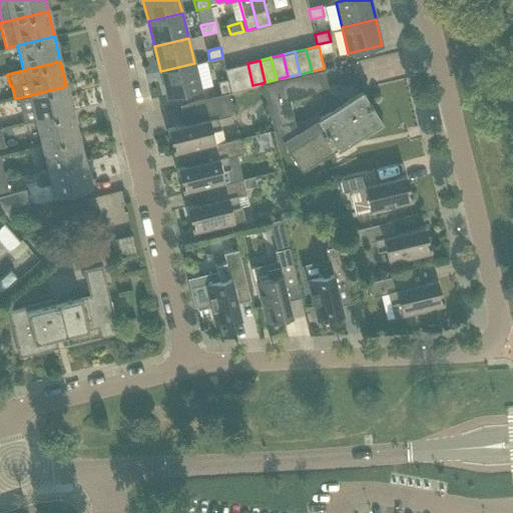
[(200,89),(194,63),(160,71),(166,97),(200,89)]
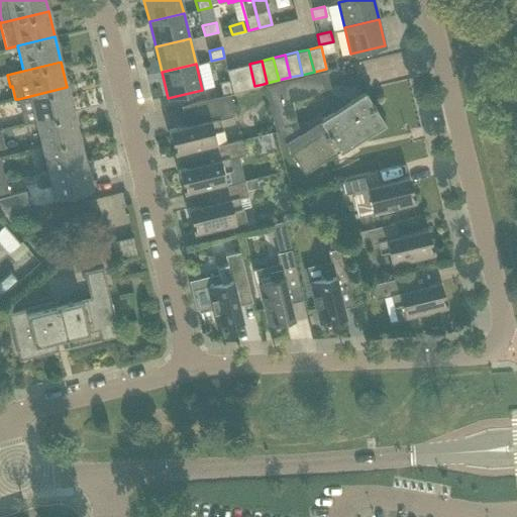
[(254,86),(249,64),(237,66),(243,89),(254,86)]
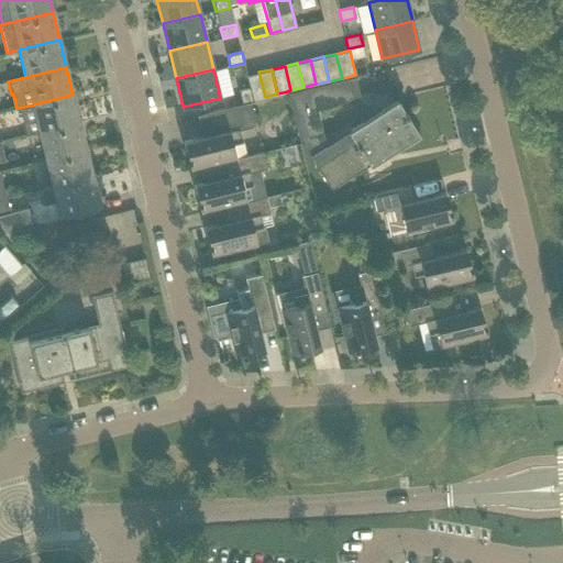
[(265,97),(258,72),(246,75),(249,87),(252,100),(265,97)]
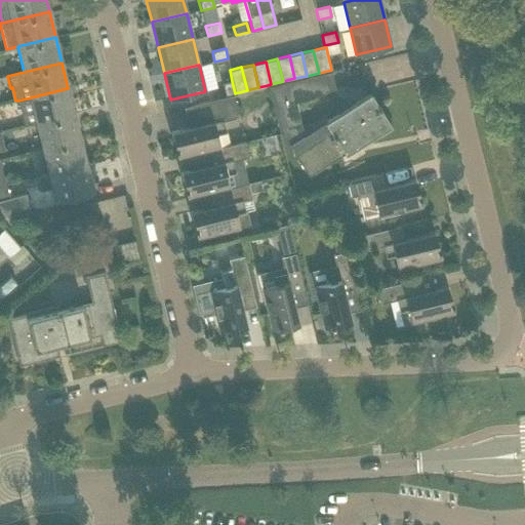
[(271,84),(268,85),(280,133),(288,147),(289,146),(308,175),(346,152),(347,153),(390,125),(370,92),(326,120),(326,121),(325,121),(304,136),(294,101),(335,88),(331,70),(319,73),(307,76),(294,78),(283,81),(271,84)]
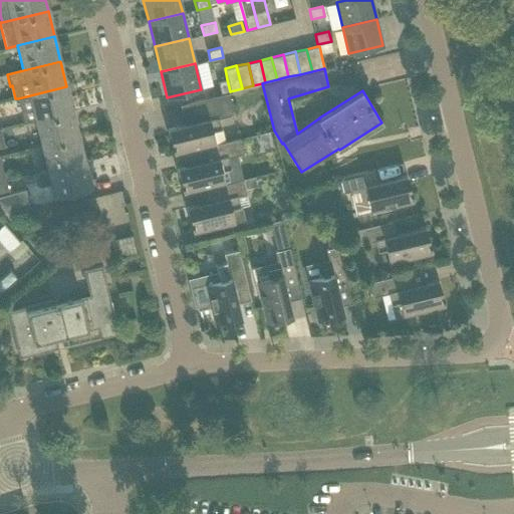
[(230,91),(227,79),(218,82),(221,95),(227,93),(231,93),(230,91)]
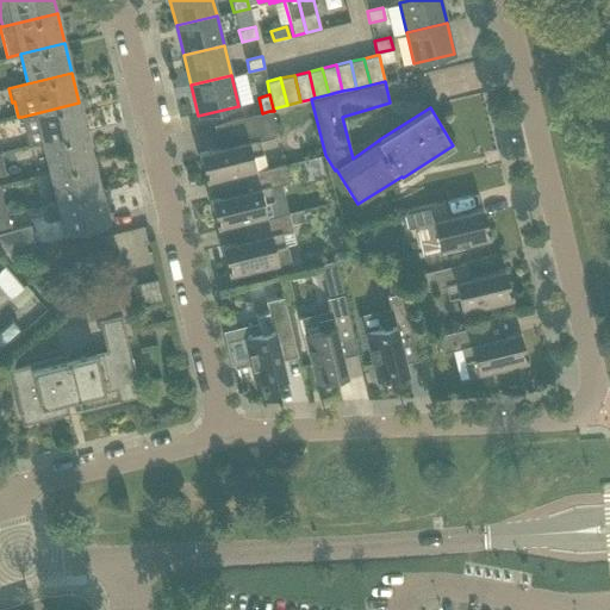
[(86,132),(79,103),(22,117),(29,147),(41,143),(86,132)]
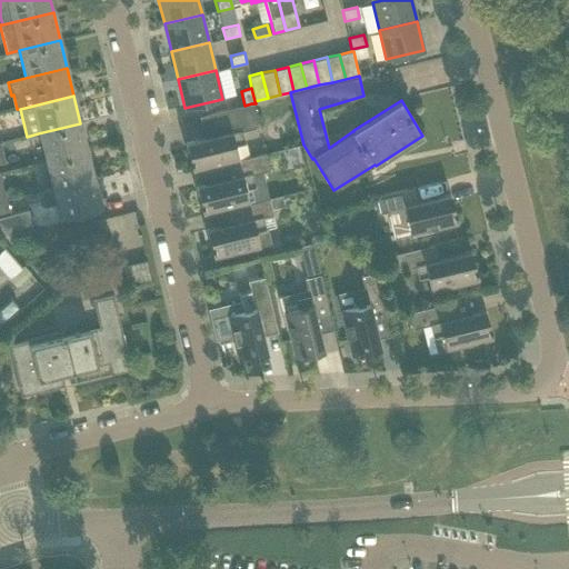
[(257,126),(253,111),(251,103),(245,106),(228,109),(207,115),(211,137),(186,142),(192,171),(232,161),(239,160),(235,143),(243,141),(240,129),(257,126)]
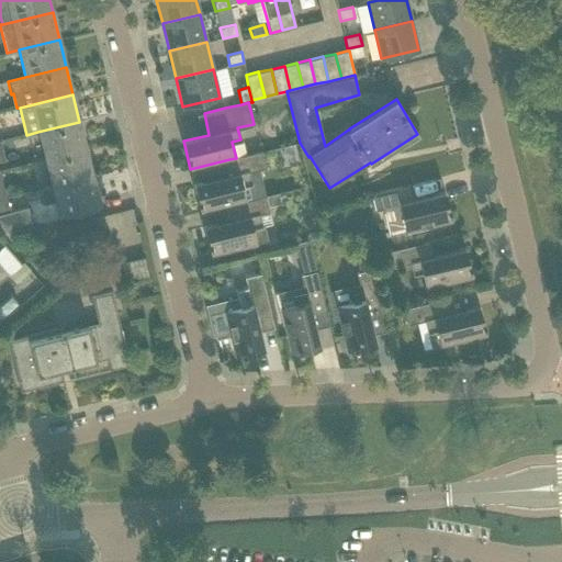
[(86,149),(79,122),(37,132),(44,159),(86,149)]
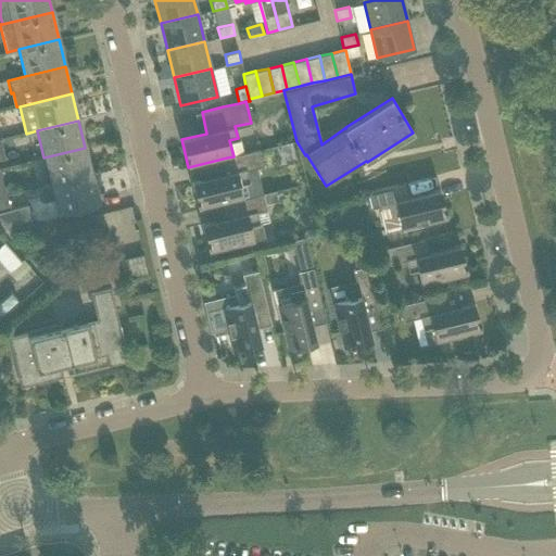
[(91,175),(85,148),(43,158),(50,185),(91,175)]
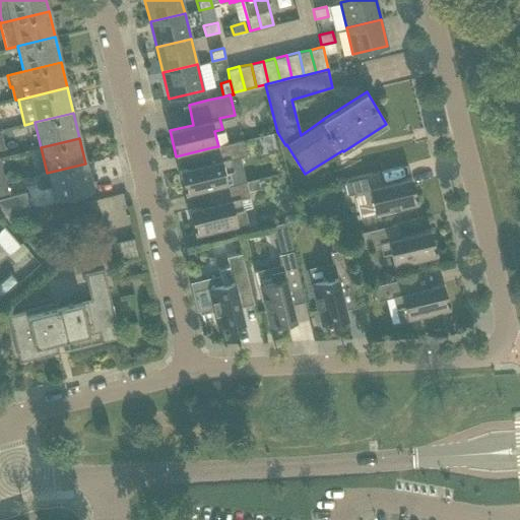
[(244,140),(218,146),(212,147),(216,161),(179,170),(185,196),(223,187),(229,186),(224,171),(234,169),(231,157),(247,154),(244,140)]
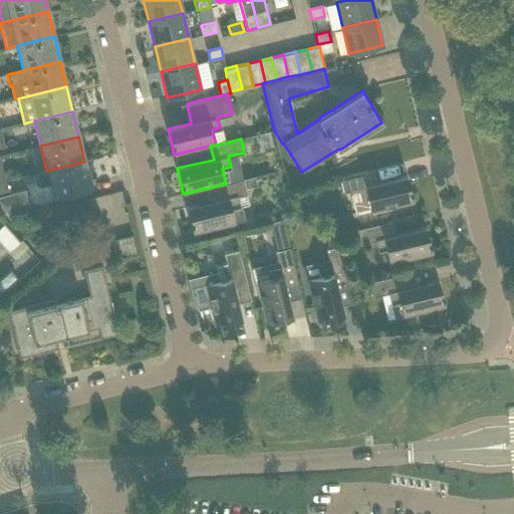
[(90,187),(84,162),(46,171),(36,174),(39,187),(50,184),(53,196),(90,187)]
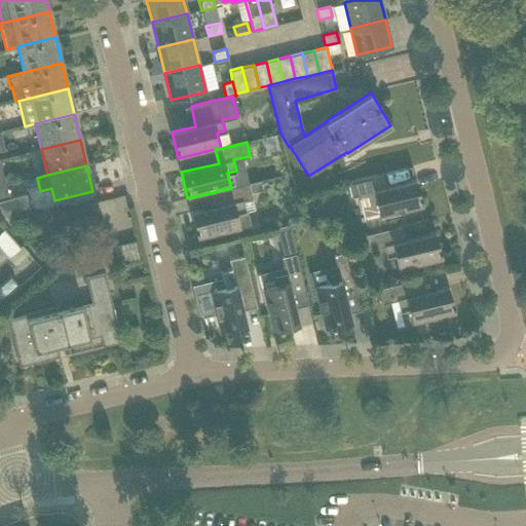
[(375,175),(355,180),(345,183),(349,198),(358,196),(364,220),(379,217),(379,219),(395,215),(393,213),(422,205),(416,180),(378,189),(375,175)]
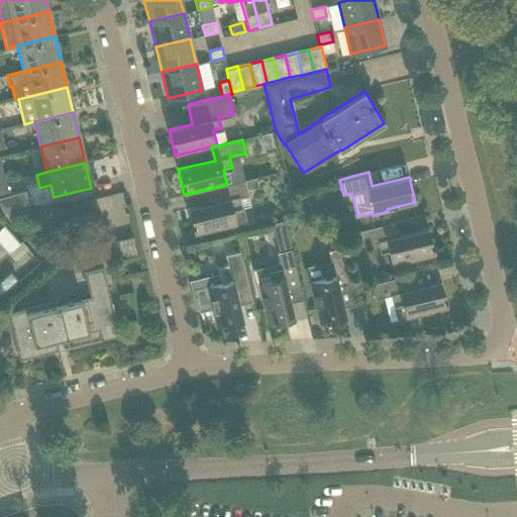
[(244,181),(227,185),(222,186),(226,200),(188,209),(194,233),(221,227),(221,229),(237,225),(234,210),(241,208),(239,197),(247,195),(244,181)]
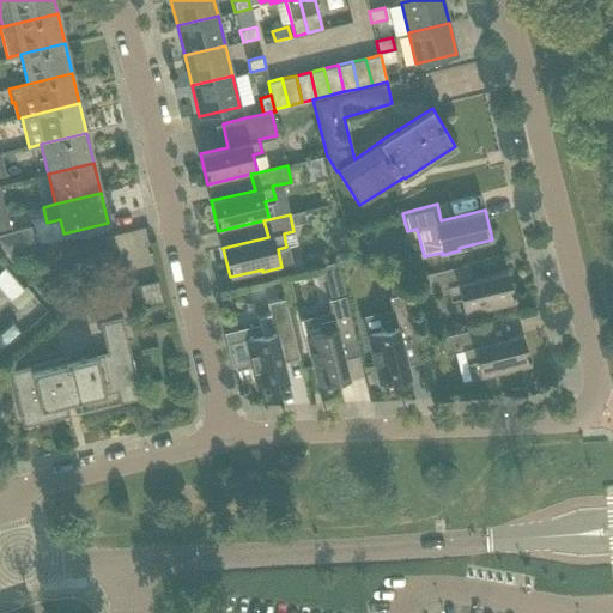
[(12,230),(7,216),(0,217),(0,243),(11,256),(36,250),(30,226),(12,230)]
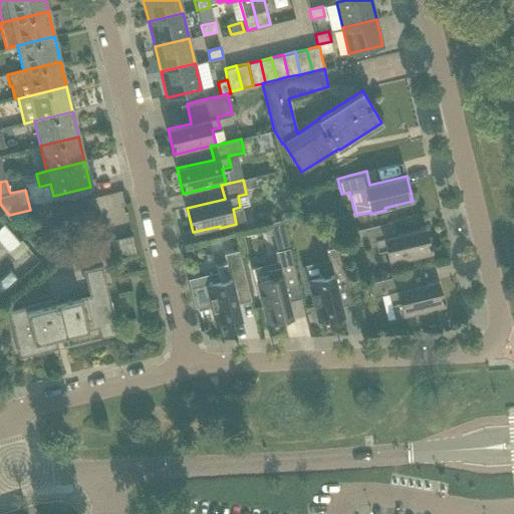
[(4,223),(0,226),(0,242),(8,251),(20,241),(4,223)]
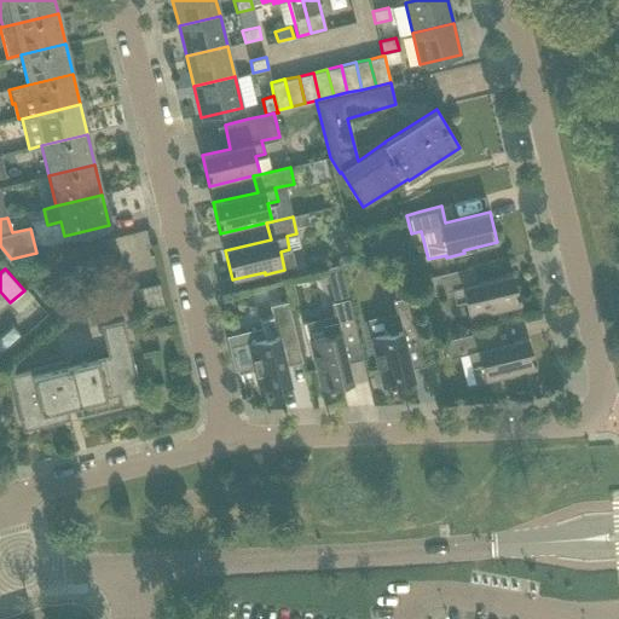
[(463,268),(440,273),(428,277),(433,295),(451,291),(455,304),(464,301),(468,319),(487,314),(486,312),(519,304),(512,273),(468,284),(463,268)]
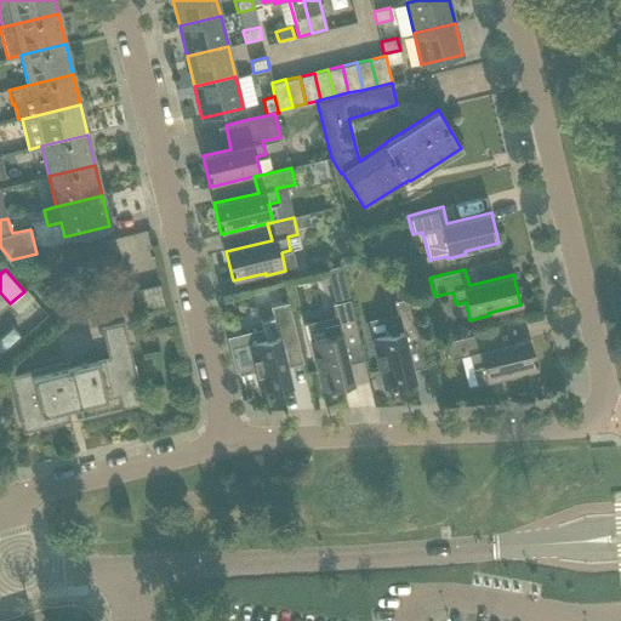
[(149,286),(136,286),(137,307),(164,305),(161,278),(148,279),(149,286)]
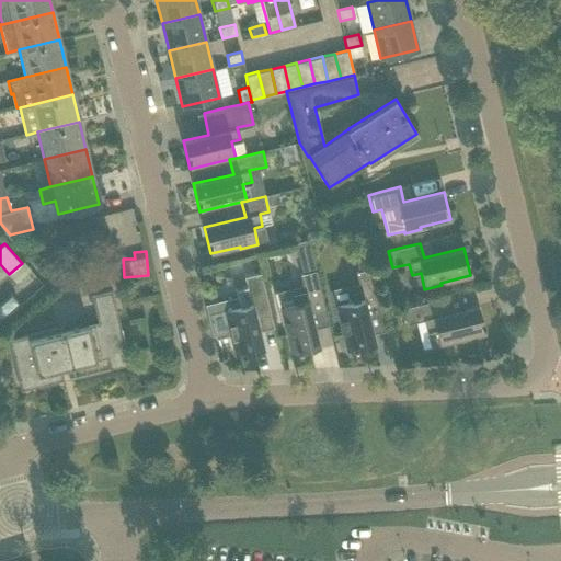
[(329,323),(323,302),(313,260),(299,263),(302,274),(299,274),(304,292),(293,294),(295,304),(277,308),(282,323),(284,322),(290,353),(318,345),(313,328),(329,323)]
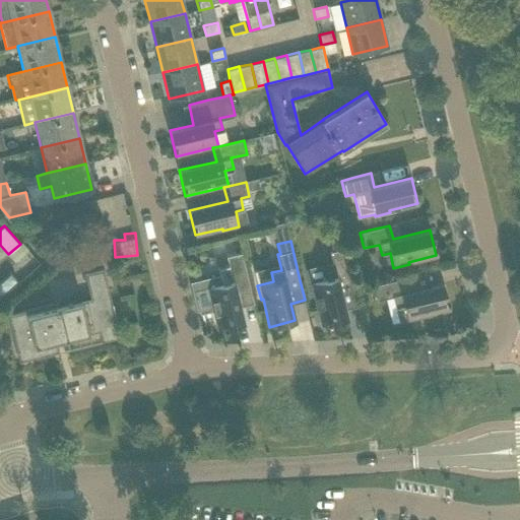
[(337,281),(351,278),(344,248),(329,252),(331,260),(305,266),(309,282),(312,298),(314,297),(321,324),(346,318),(337,281)]
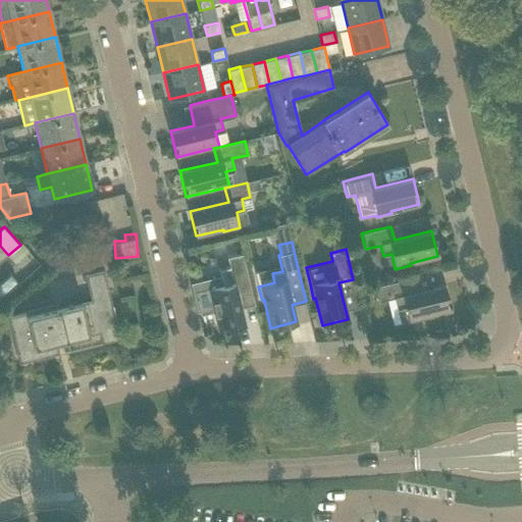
[(221,284),(192,292),(197,312),(199,312),(213,309),(214,311),(218,330),(223,329),(227,328),(244,324),(240,308),(239,301),(252,297),(252,296),(242,254),(226,258),(228,266),(218,269),(219,275),(221,284)]
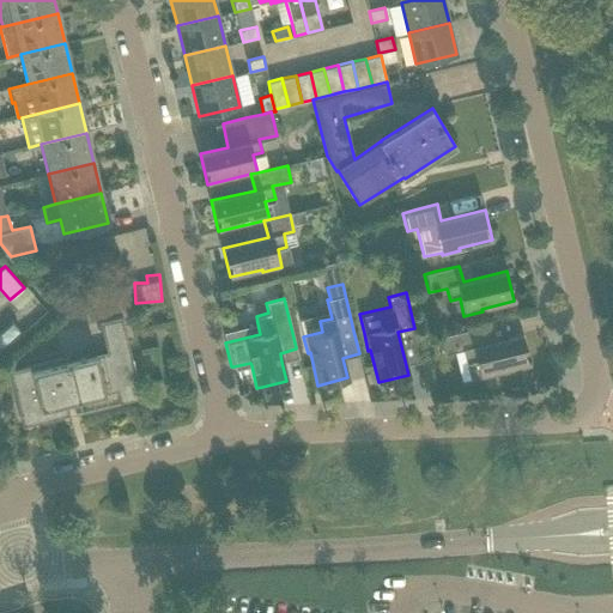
[(121,316),(98,322),(105,352),(68,360),(67,357),(8,370),(19,418),(41,413),(43,422),(65,416),(61,399),(77,395),(78,400),(115,390),(119,402),(140,398),(121,316)]
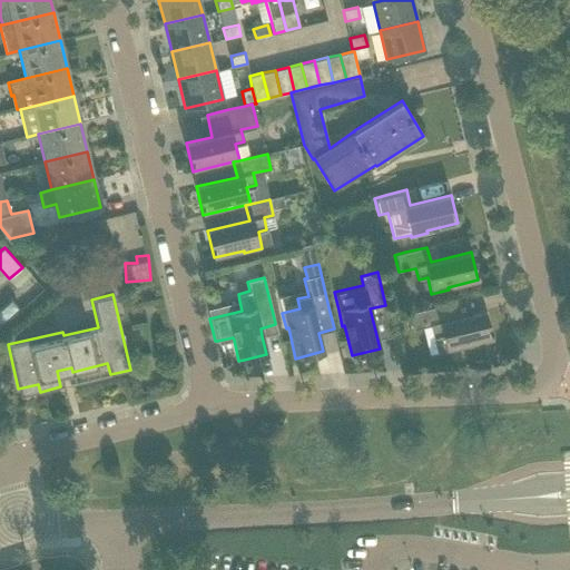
[(430,325),(433,337),(442,335),(446,352),(462,349),(462,346),(492,338),(485,311),(453,318),(449,303),(409,313),(413,330),(430,325)]
